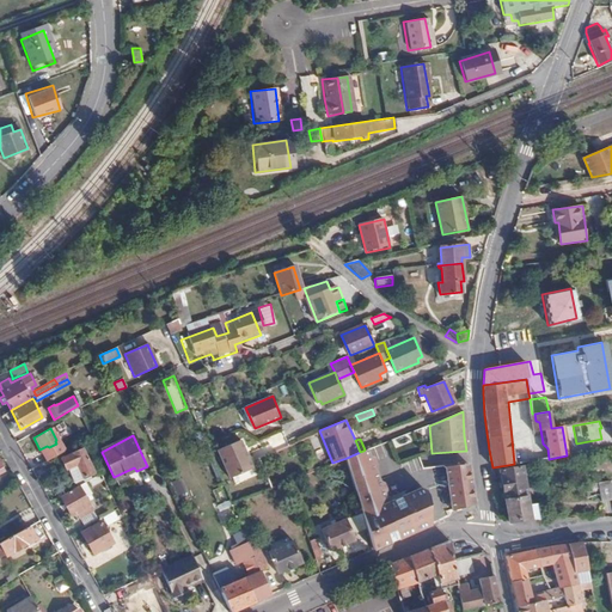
[(242,440),(218,450),(231,478),(254,467),(242,440)]
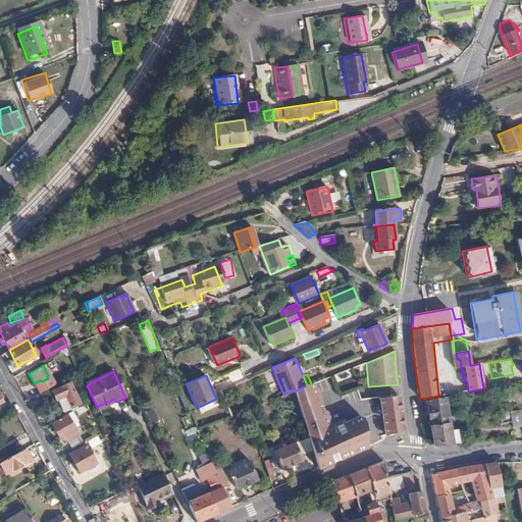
[(71,390),(68,383),(52,390),(55,400),(57,399),(62,410),(77,403),(71,390)]
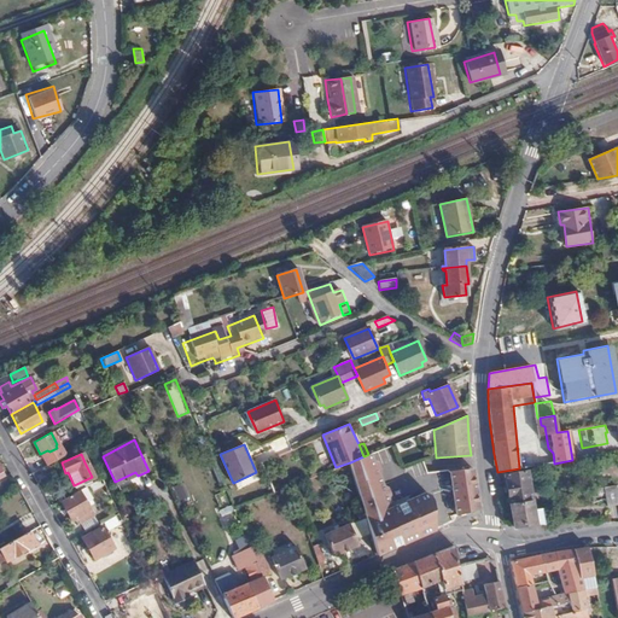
[(375,555),(433,530),(430,500),(427,494),(423,493),(388,507),(384,506),(367,455),(363,456),(350,462),(365,516),(369,532),(375,555)]
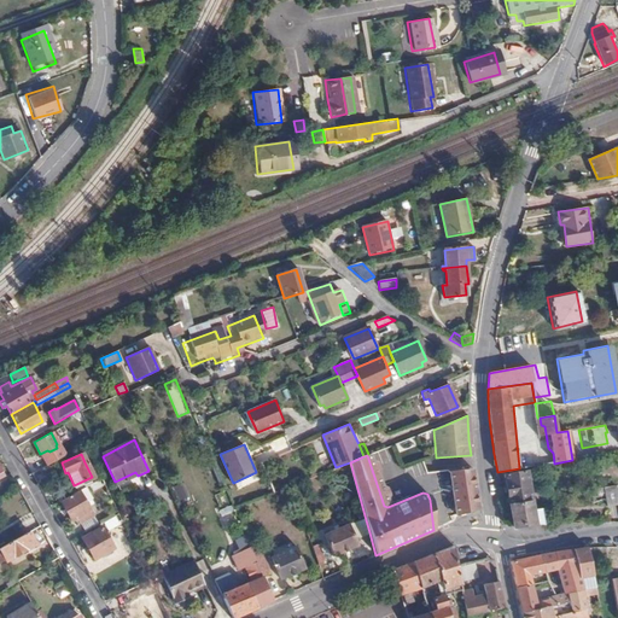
[(456,514),(478,511),(474,487),(472,468),(449,471),(456,514)]
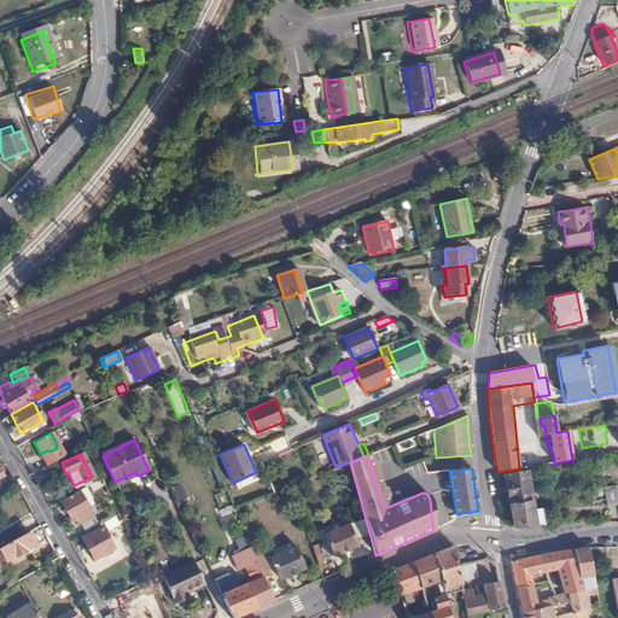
[(505,474),(509,505),(531,501),(526,471),(505,474)]
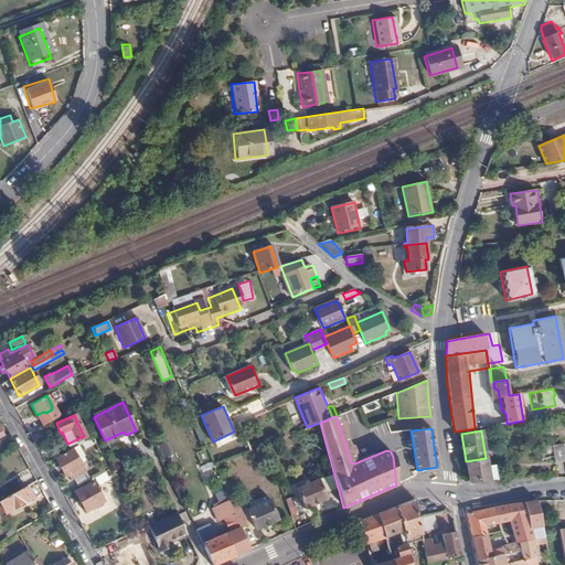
[(95,441),(93,437),(76,446),(80,451),(91,446),(91,444),(95,441)]
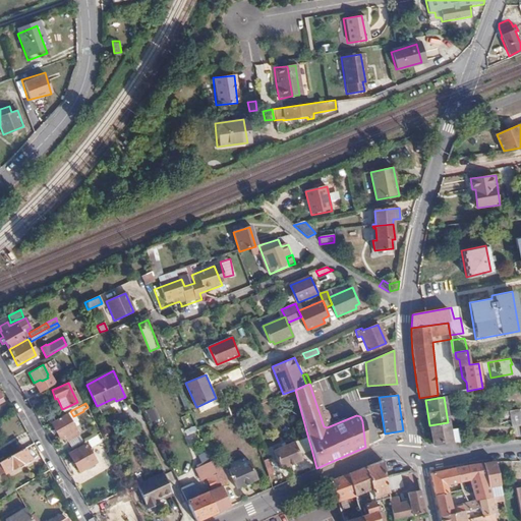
[(153,406),(145,410),(150,422),(158,418),(153,406)]
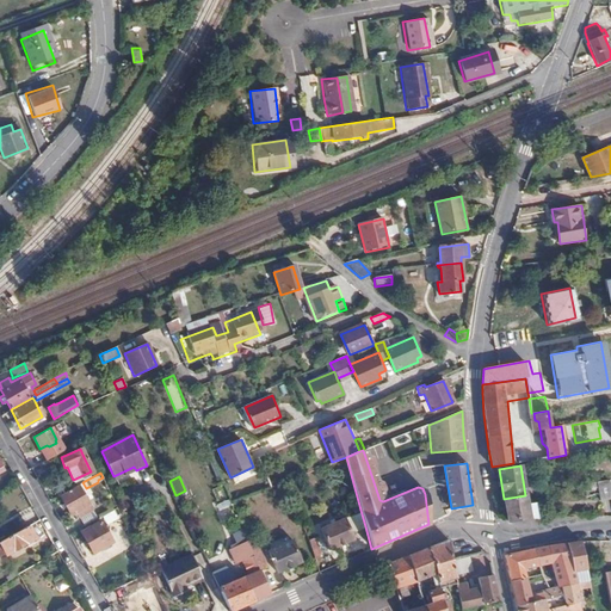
[(598,501),(610,499),(610,494),(609,481),(582,486),(585,497),(597,494),(598,501)]
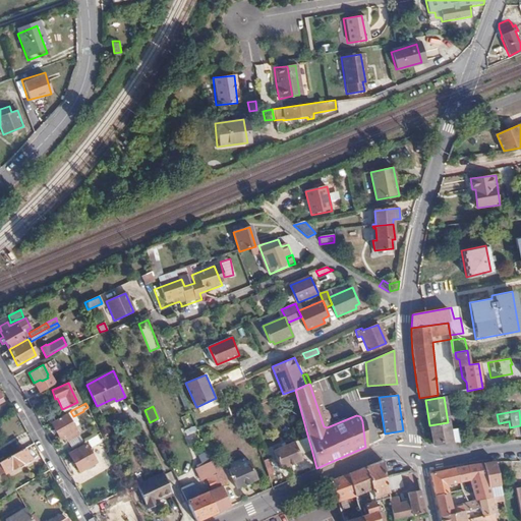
[(65,413),(51,422),(60,439),(64,437),(65,439),(76,433),(65,413)]
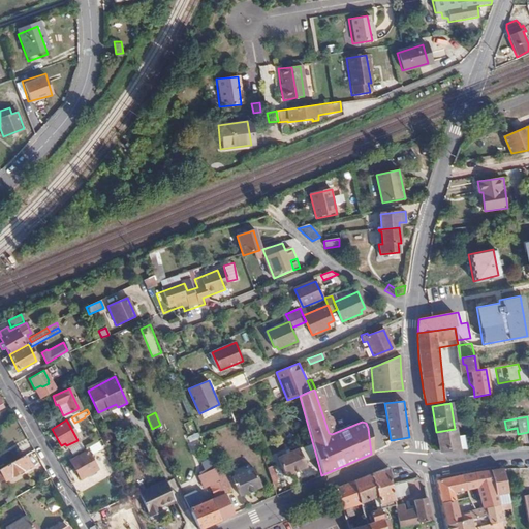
[(436,432),(439,450),(439,452),(456,450),(463,450),(461,439),(456,439),(455,429),(436,432)]
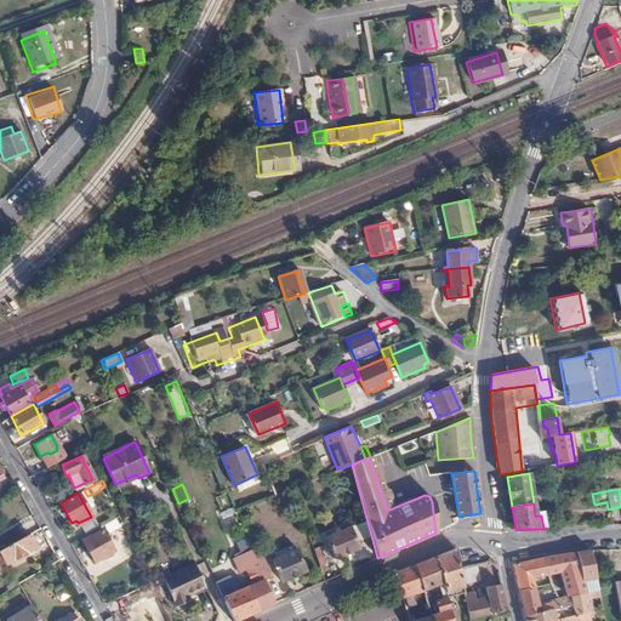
[(119,516),(109,522),(113,528),(121,523),(119,516)]
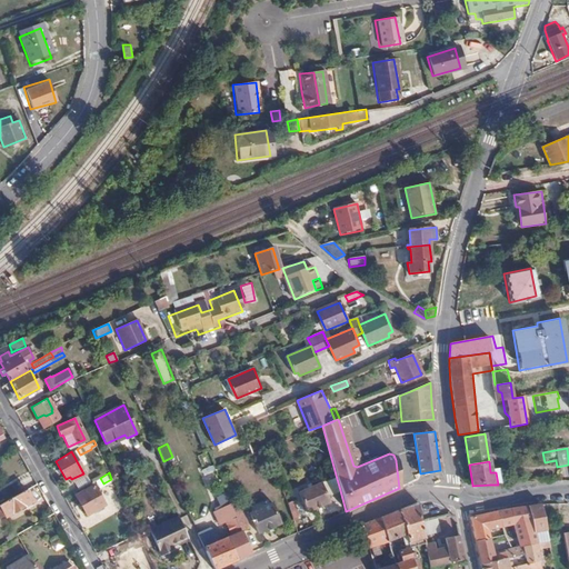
[(335,491),(340,490),(336,475),(299,490),(307,511),(330,501),(327,493),(335,490),(335,491)]
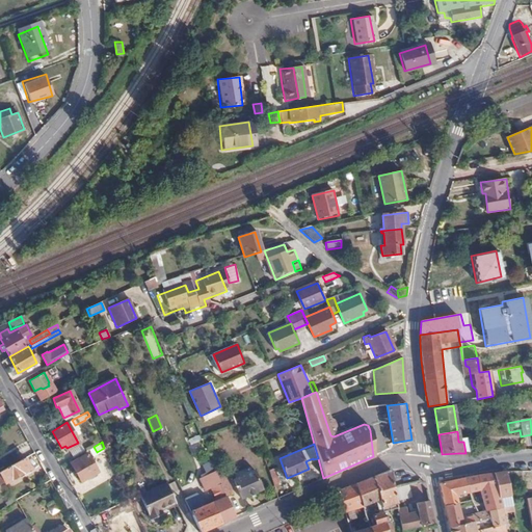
[(87,454),(70,463),(80,481),(97,473),(87,454)]
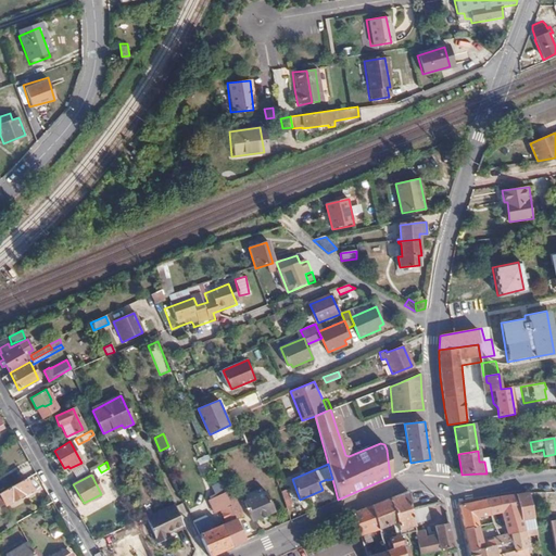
[(32,489),(25,478),(0,491),(0,505),(4,503),(5,504),(32,489)]
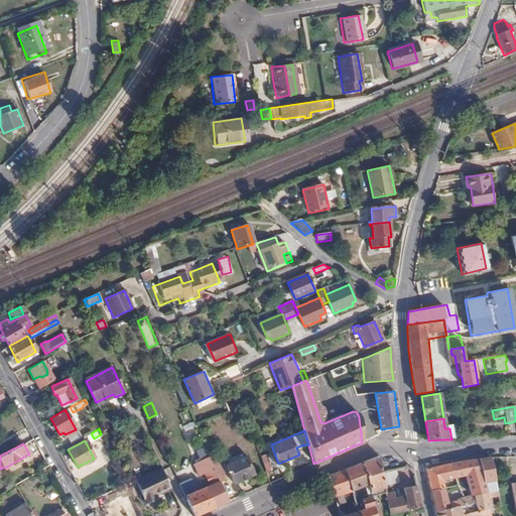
[(259,449),(267,472),(271,471),(266,454),(269,452),(267,446),(259,449)]
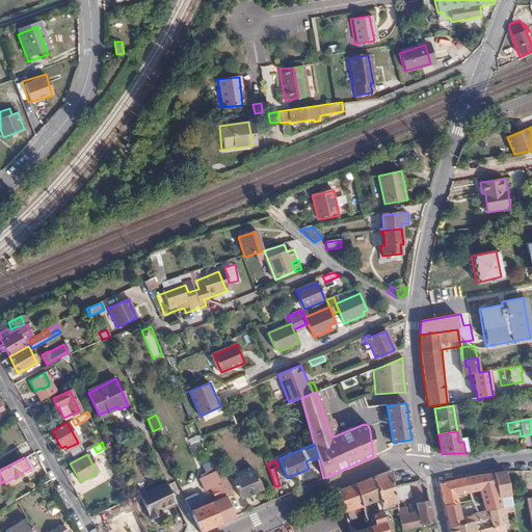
[(217,477),(212,464),(196,470),(203,485),(209,482),(216,499),(211,500),(210,498),(202,501),(201,498),(196,499),(191,487),(181,491),(198,530),(200,531),(201,531),(235,517),(227,498),(217,477)]
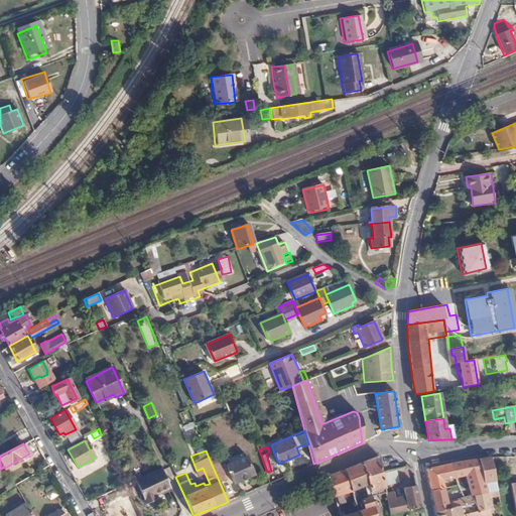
[(226,465),(234,484),(254,475),(246,456),(238,460),(237,458),(234,459),(234,461),(226,465)]
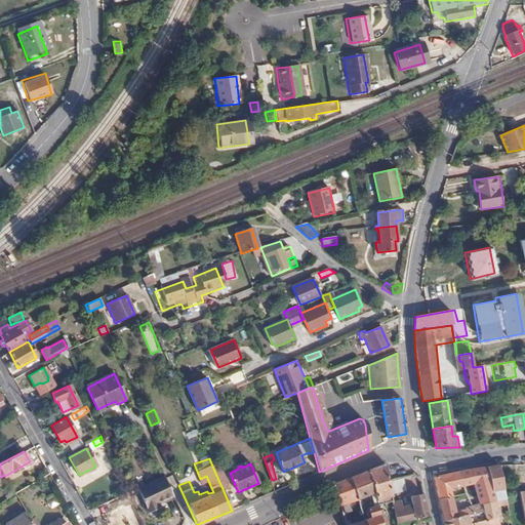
[(376,499),(392,495),(391,493),(388,480),(390,479),(386,463),(369,471),(376,499)]
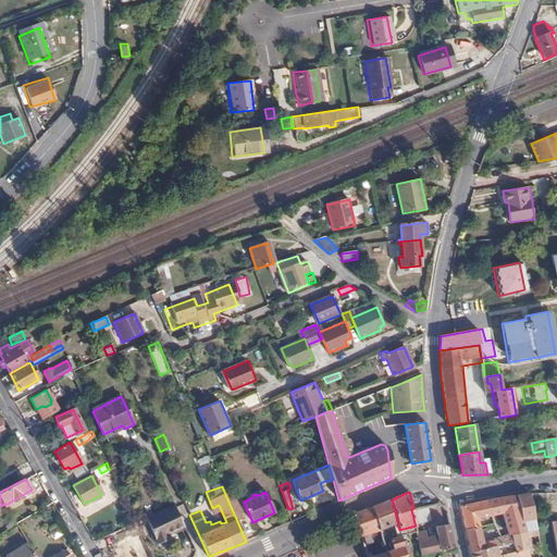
[(506,497),(489,500),(493,516),(503,512),(508,532),(508,534),(512,533),(515,543),(517,552),(529,548),(528,542),(539,540),(529,493),(506,497)]
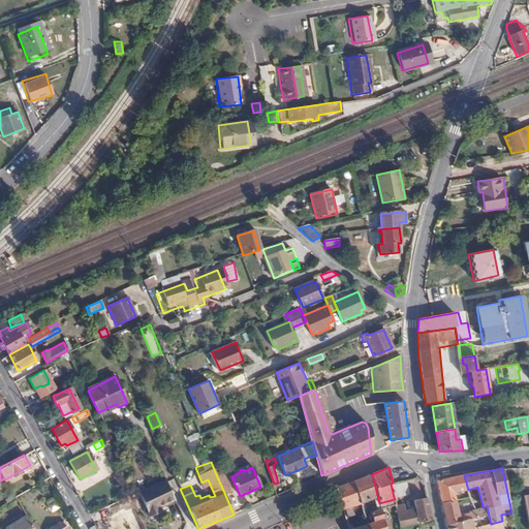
[(216,474),(225,495),(230,492),(222,472),(216,474)]
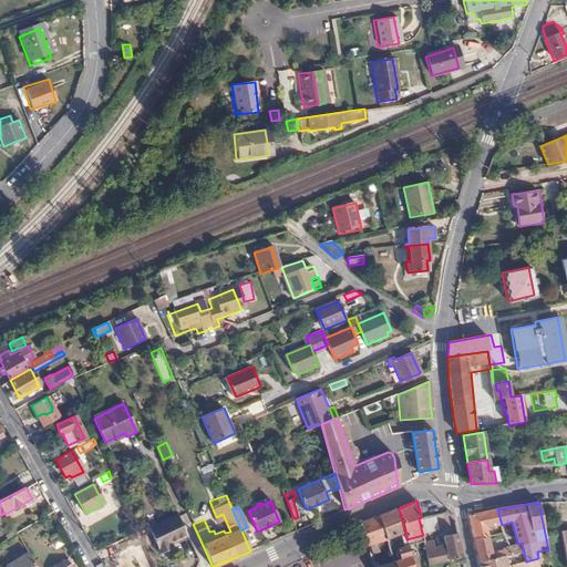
[(414,566),(410,550),(406,539),(399,508),(398,508),(380,515),(387,539),(401,535),(404,546),(398,548),(400,559),(393,562),(394,566),(414,566)]
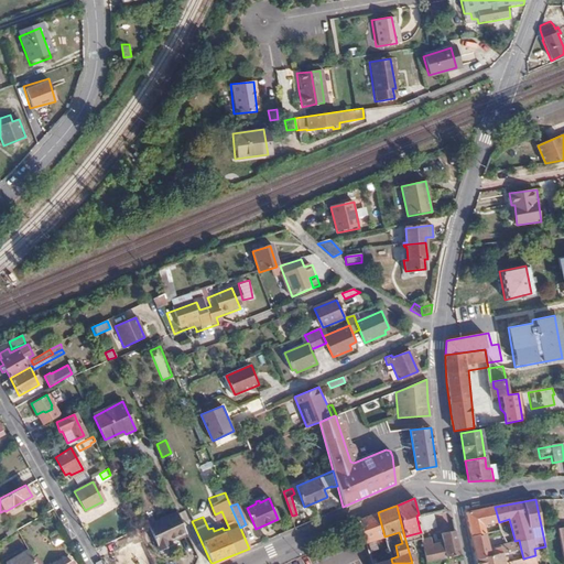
[(499,522),(495,507),(466,513),(472,535),(486,532),(484,525),(499,522)]
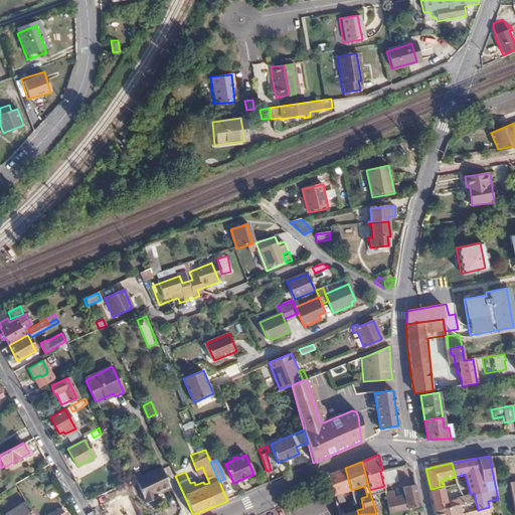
[(170,486),(161,467),(135,480),(145,501),(156,496),(155,493),(170,486)]
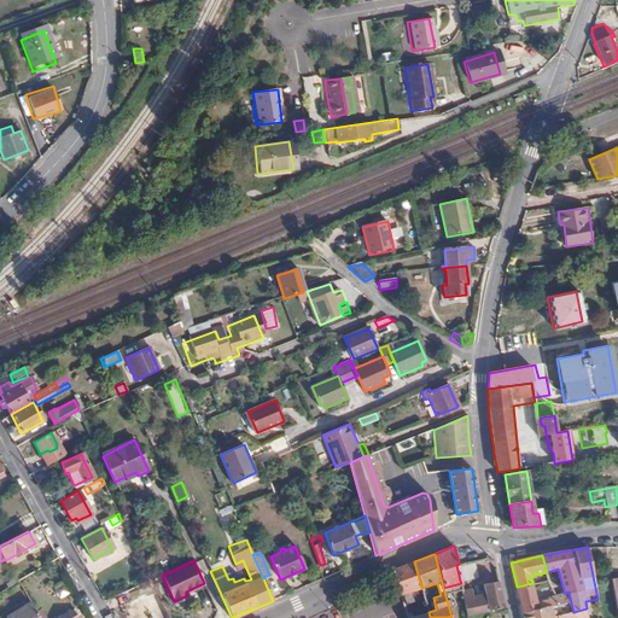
[(421,588),(414,561),(404,565),(394,570),(396,581),(401,595),(421,588)]
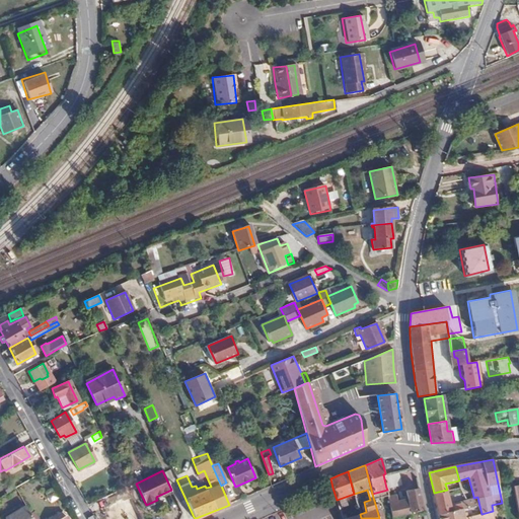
[(401,484),(397,471),(385,473),(383,474),(386,488),(401,484)]
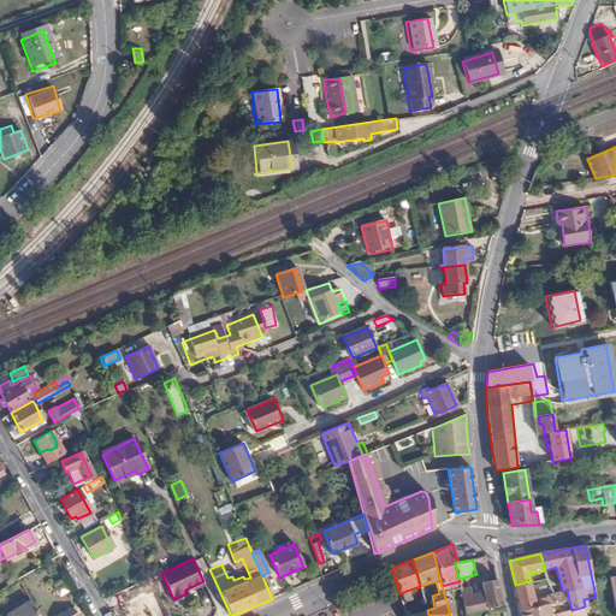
[(486,560),(475,560),(478,578),(487,576),(486,560)]
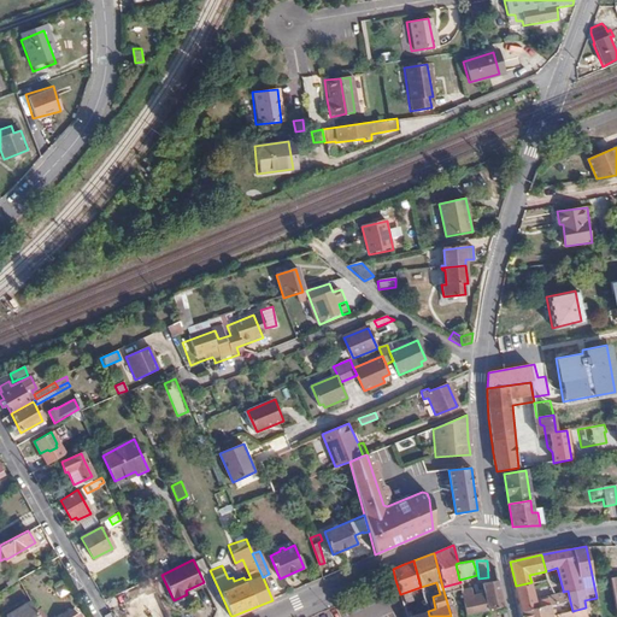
[(466,615),(504,607),(504,605),(499,580),(483,582),(486,594),(474,597),(471,587),(462,588),(466,615)]
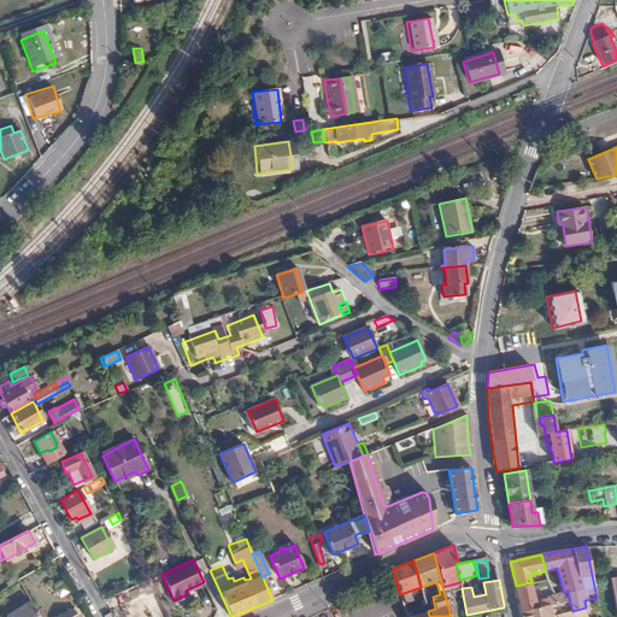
[(532,582),(516,586),(518,599),(522,612),(570,601),(568,591),(563,592),(554,594),(535,599),(532,582)]
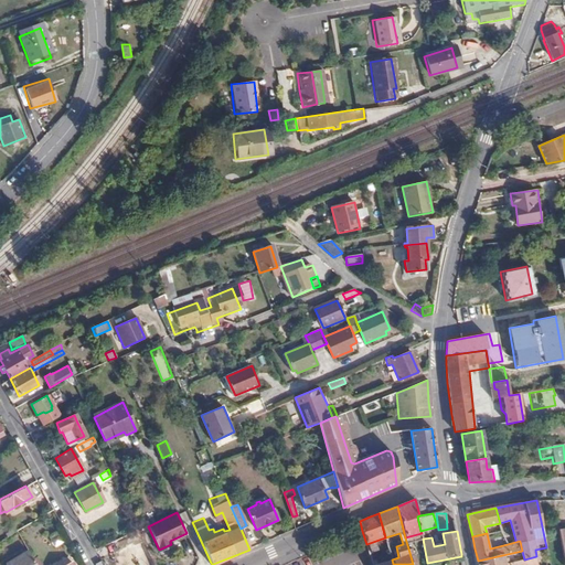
[(121,537),(107,545),(110,554),(126,546),(121,537)]
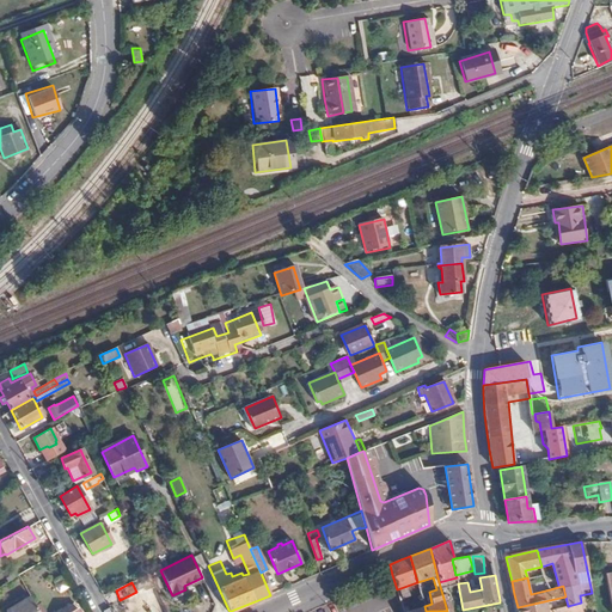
[(38,611),(29,594),(4,609),(6,611),(38,611)]
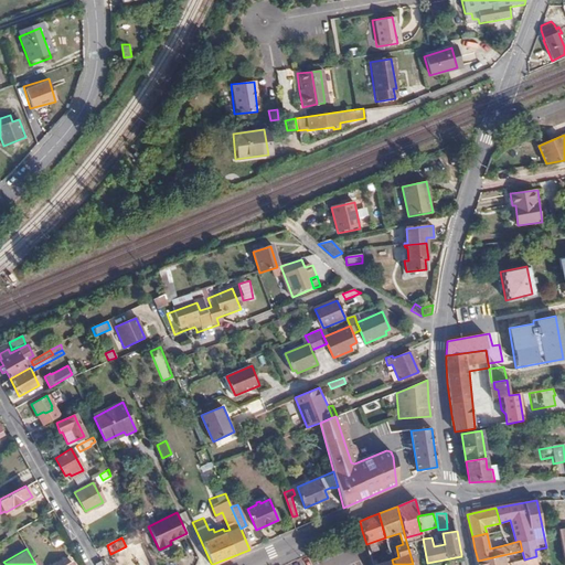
[(522,551),(478,561),(479,564),(501,564),(524,560),(522,551)]
